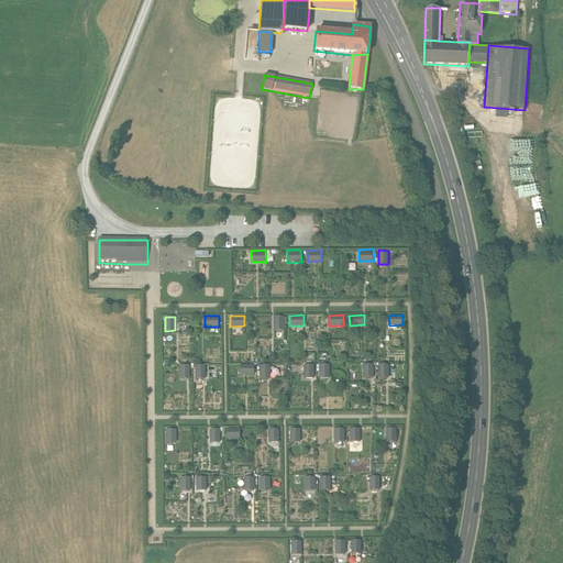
[(318,363),(318,378),(330,378),(330,363),(318,363)]
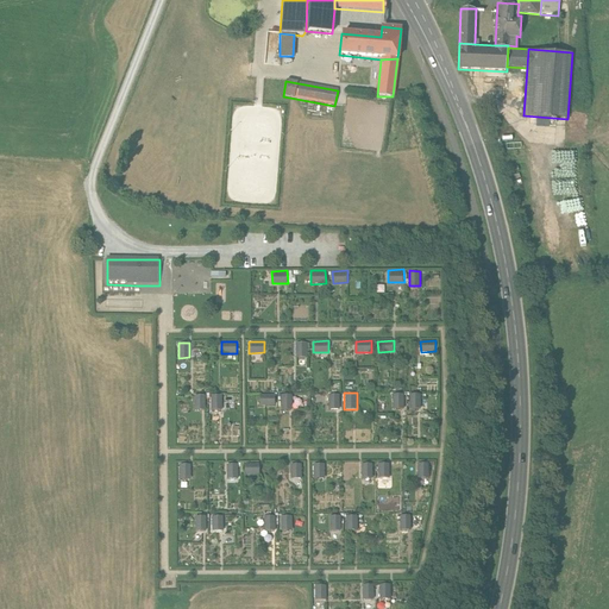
[(403,409),(405,393),(393,393),(393,408),(403,409)]
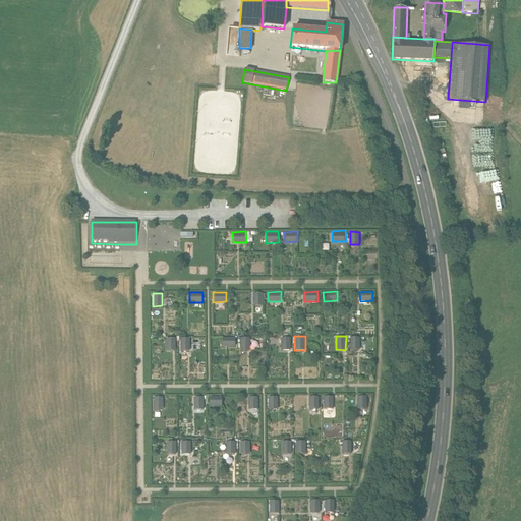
[(346,349),(360,350),(361,336),(347,336),(346,349)]
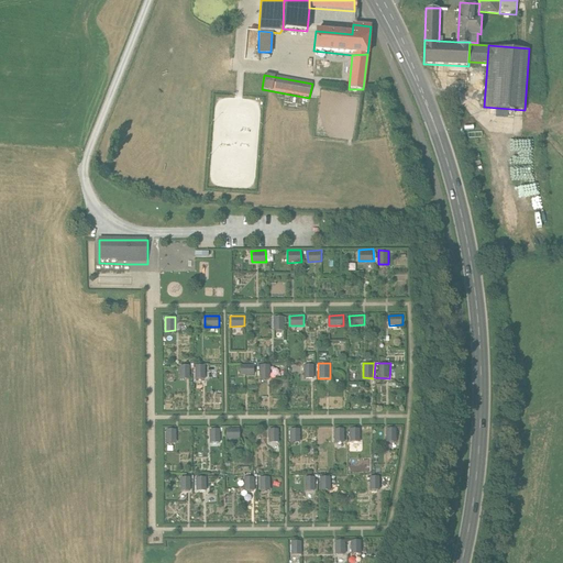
[(189,378),(189,365),(180,364),(180,378),(189,378)]
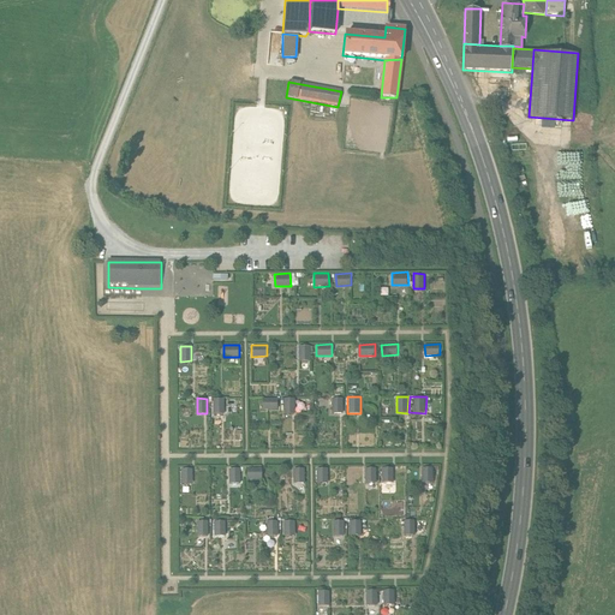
[(212,413),(224,415),(225,399),(212,398),(212,413)]
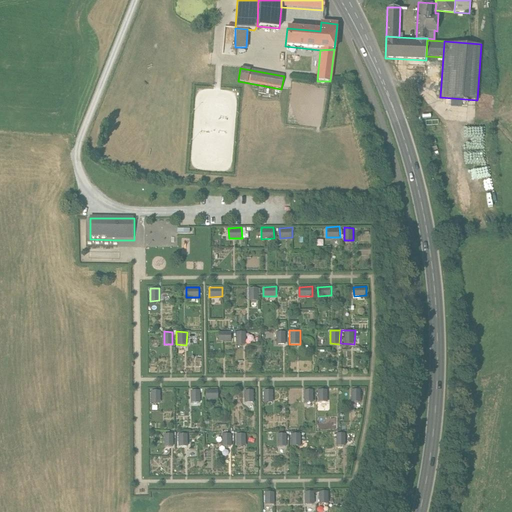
[(218,340),(231,341),(231,331),(218,331),(218,340)]
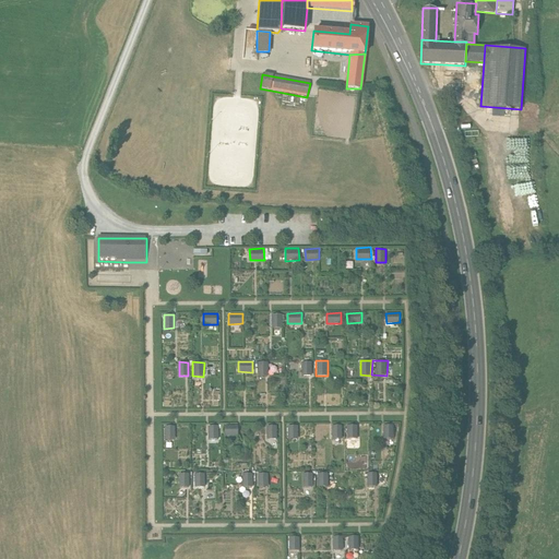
[(258,376),(269,376),(268,361),(257,361),(258,376)]
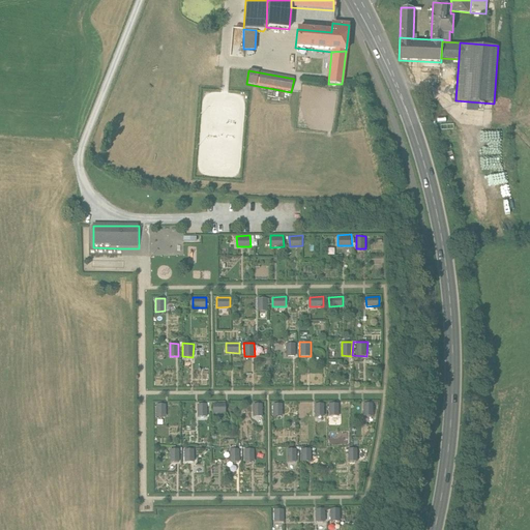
[(296,343),(284,343),(284,356),(296,356),(296,343)]
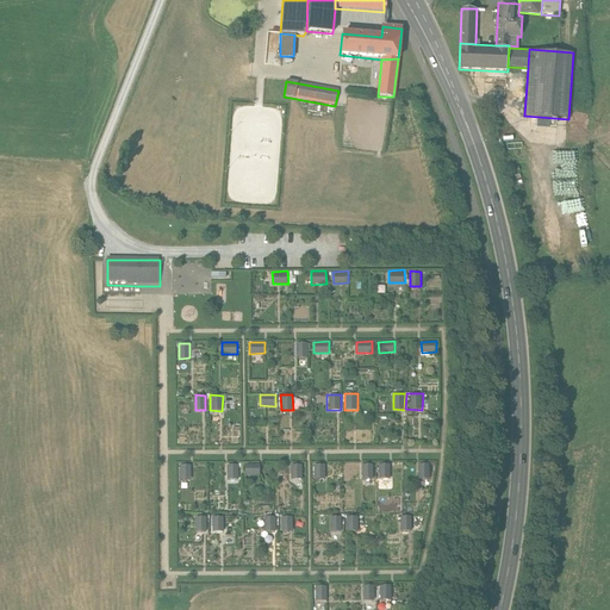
[(431,462),(416,464),(417,489),(433,489),(431,462)]
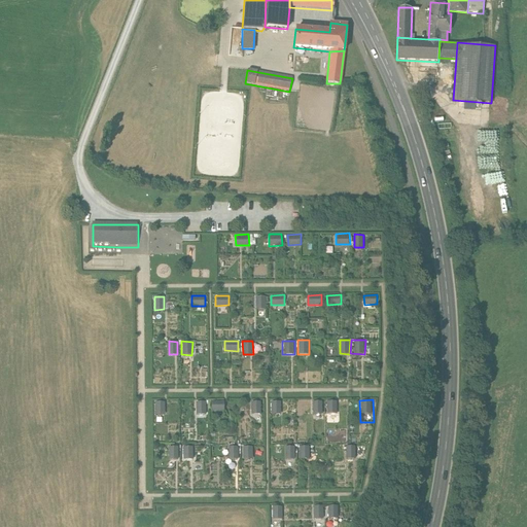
[(196,415),(206,414),(205,400),(195,401),(196,415)]
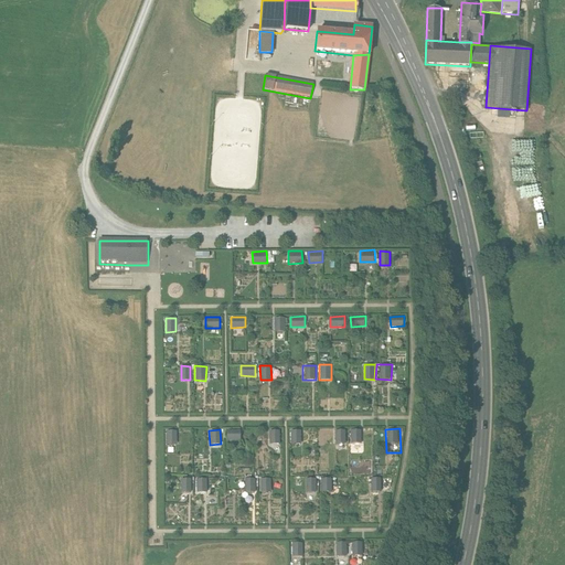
[(241,440),(241,429),(226,430),(226,441),(241,440)]
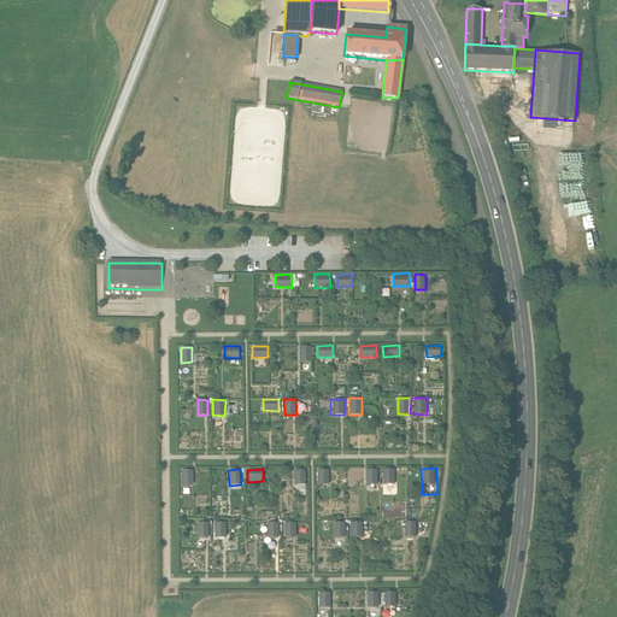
[(305,485),(305,470),(294,469),(293,485),(305,485)]
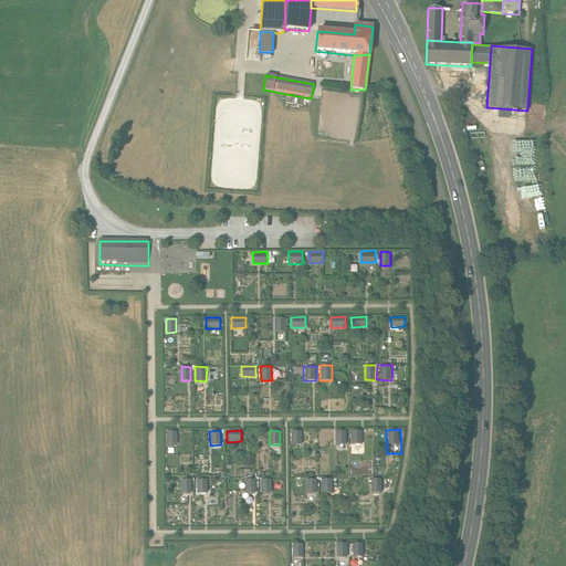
[(302,446),(303,431),(291,430),(290,444),(302,446)]
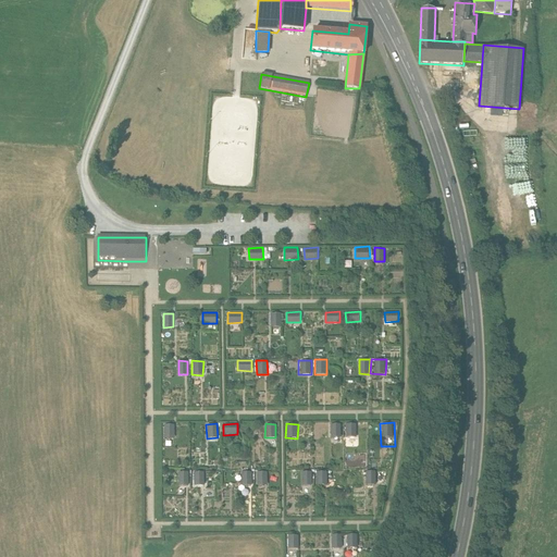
[(341,436),(341,423),(330,423),(330,437),(341,436)]
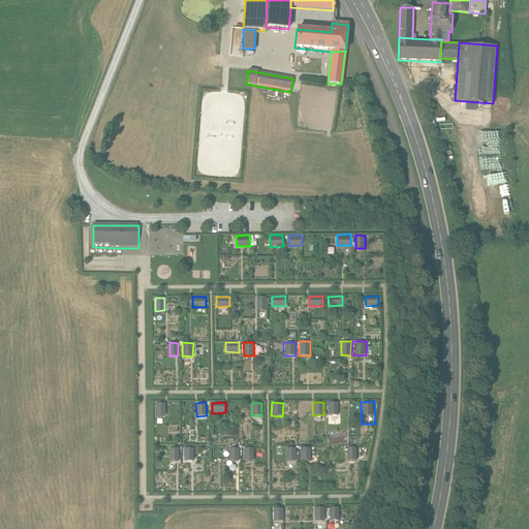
[(338,415),(338,402),(329,402),(328,415),(338,415)]
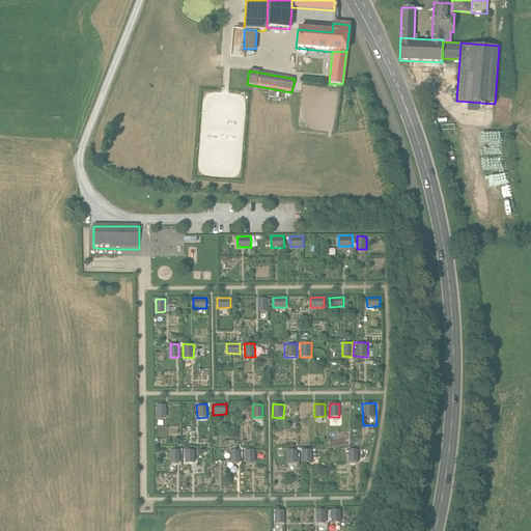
[(156,418),(167,418),(167,406),(156,404),(156,418)]
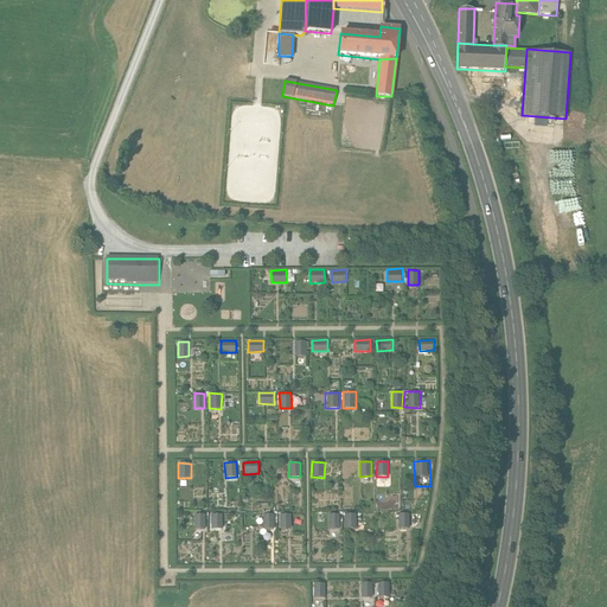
[(339,529),(339,513),(328,513),(328,529),(339,529)]
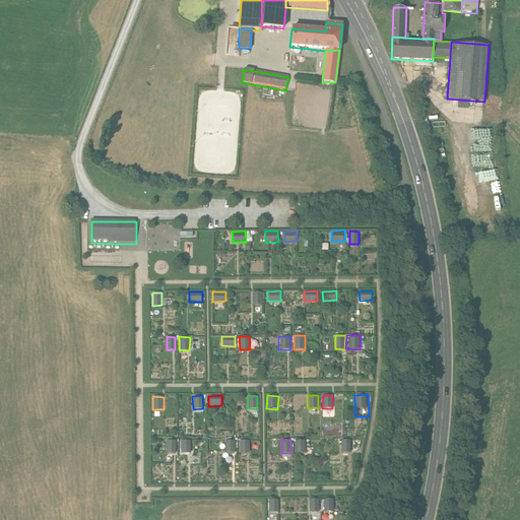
[(291,440),(291,453),(306,453),(306,440),(291,440)]
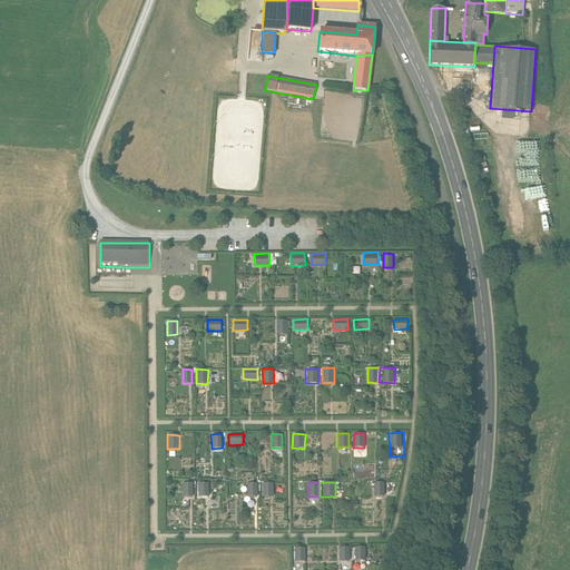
[(373,482),(373,495),(384,497),(384,482),(373,482)]
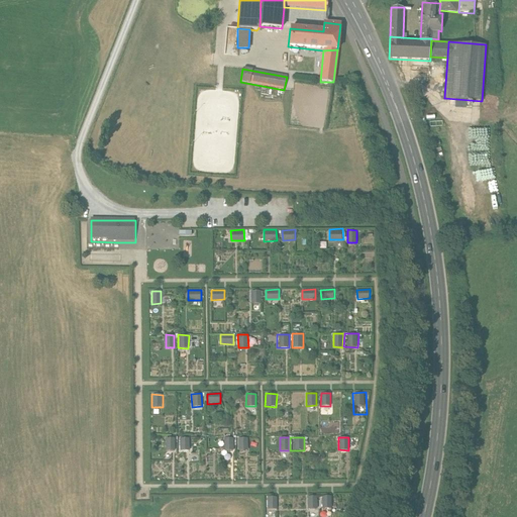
[(165,451),(175,451),(175,438),(166,438),(165,451)]
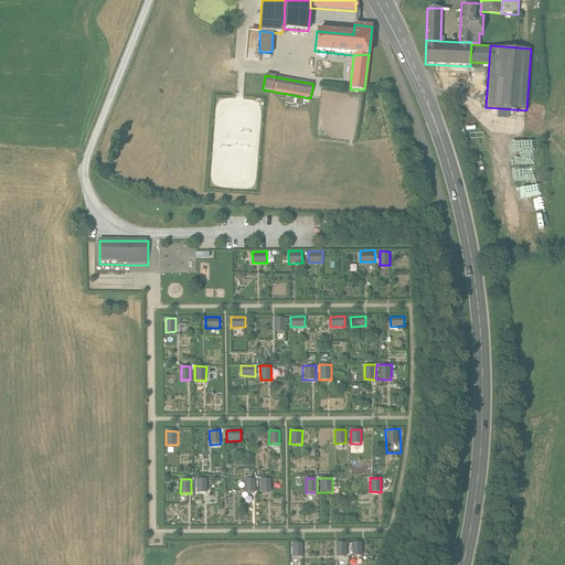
[(195,493),(208,493),(206,479),(194,479),(195,493)]
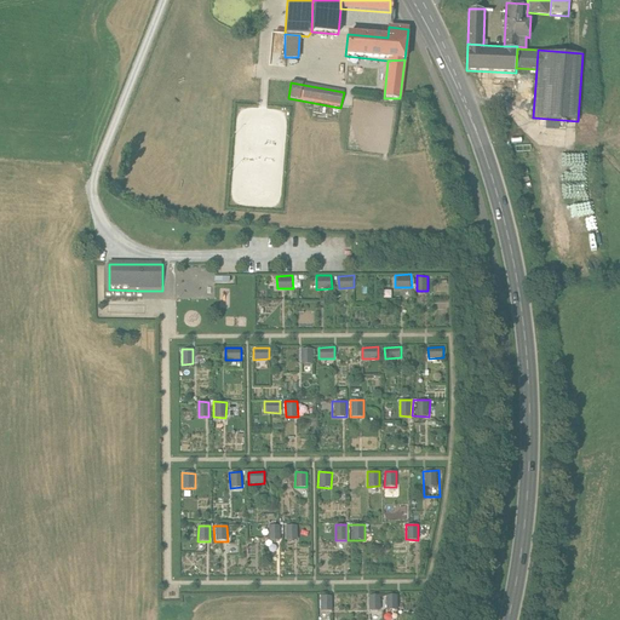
[(280,541),(280,526),(265,526),(265,541),(280,541)]
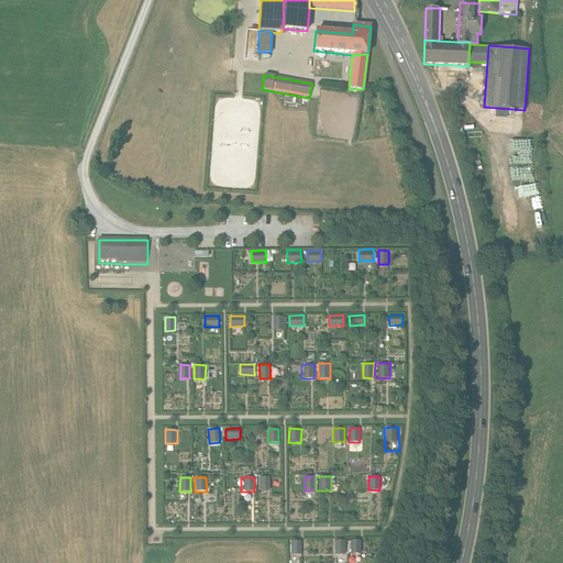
[(258,492),(271,492),(271,477),(258,477),(258,492)]
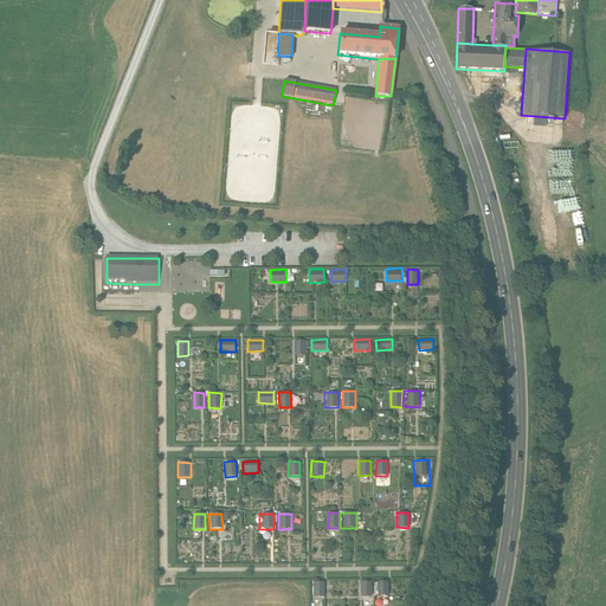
[(373,581),(373,597),(388,597),(388,582),(373,581)]
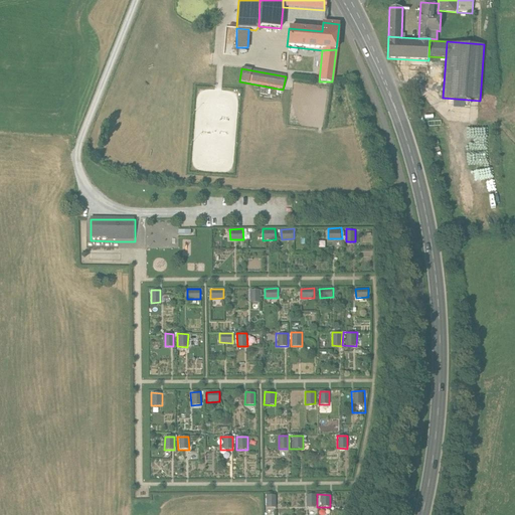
[(277,495),(266,495),(266,507),(277,508),(277,495)]
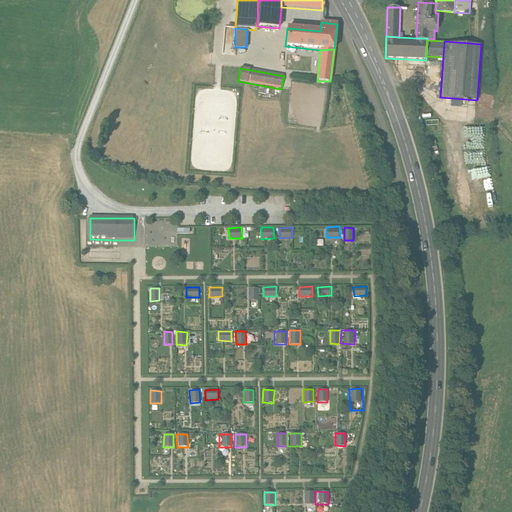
[(314,504),(314,492),(305,492),(305,504),(314,504)]
